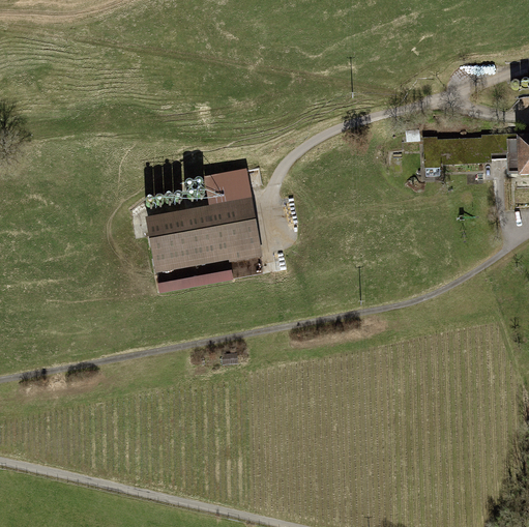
[(517,136),(517,133),(481,134),(481,137),(437,138),(437,136),(422,137),(423,169),(442,168),(442,166),(492,164),(492,153),(506,152),(507,174),(518,173),(517,136)]
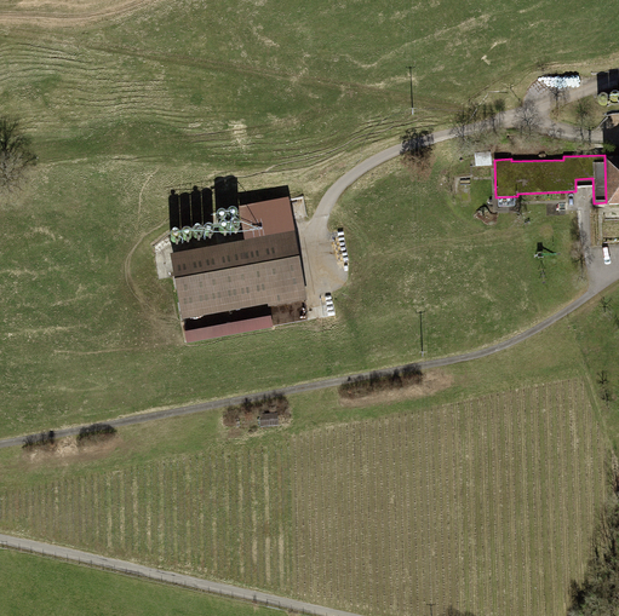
[(618,206),(618,157),(605,159),(606,202),(606,207),(618,206)]
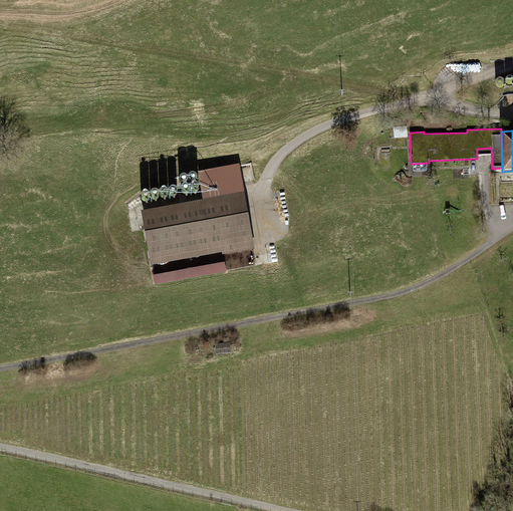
[(237,163),(199,170),(202,186),(240,179),(237,163)]
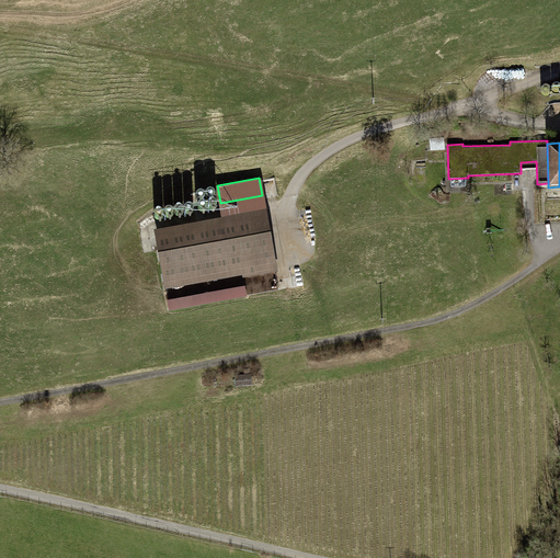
[(266,209),(155,229),(166,289),(276,270),(266,209)]
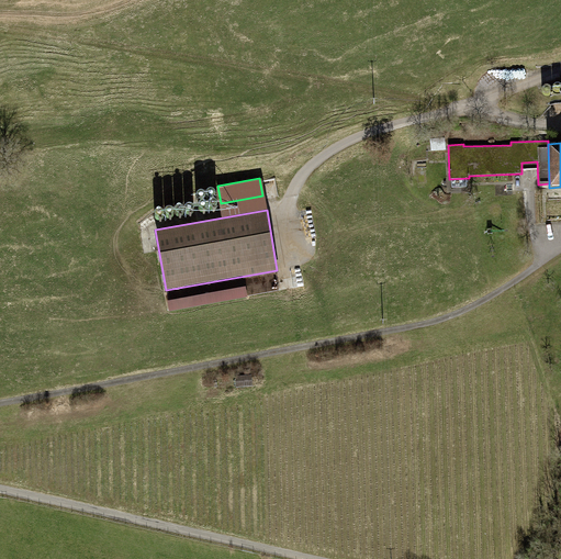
[(245,284),(167,299),(169,309),(247,294),(245,284)]
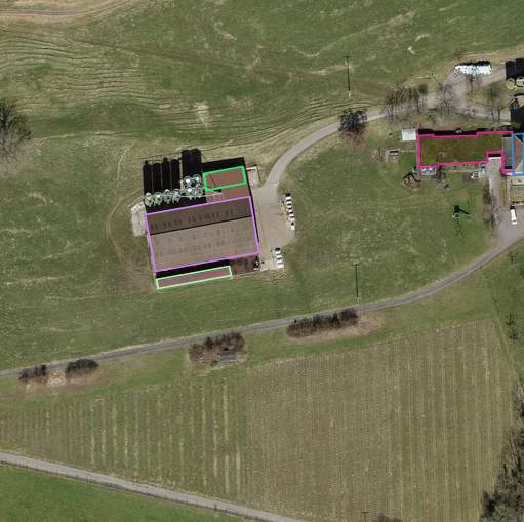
[(236,348),(222,348),(222,357),(237,356),(236,348)]
